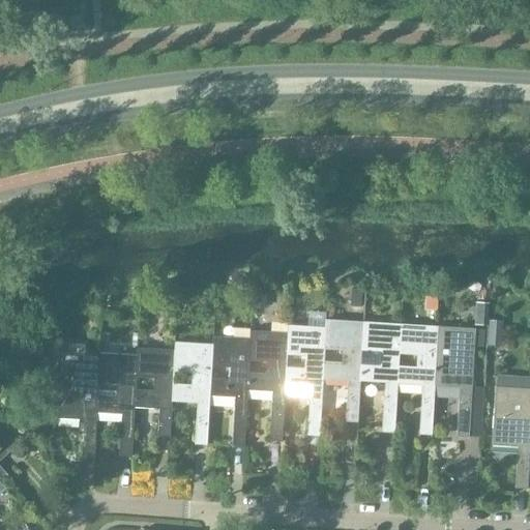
[(443,276),(442,292),(459,293),(460,277),(443,276)]
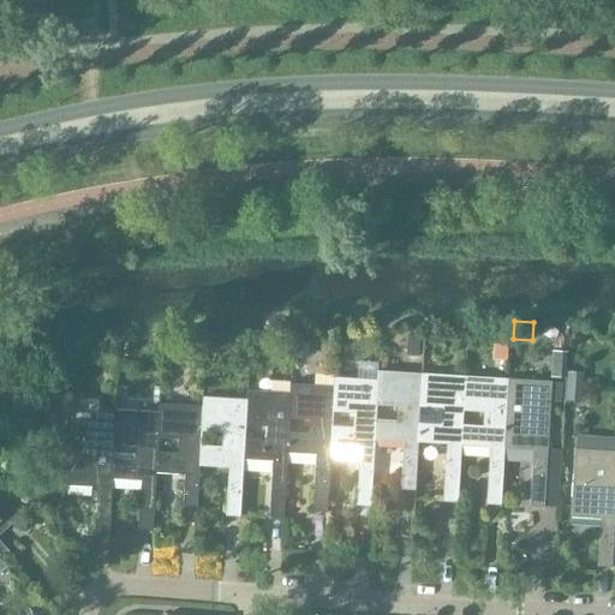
[(421,336),(408,335),(407,356),(419,357),(421,336)]
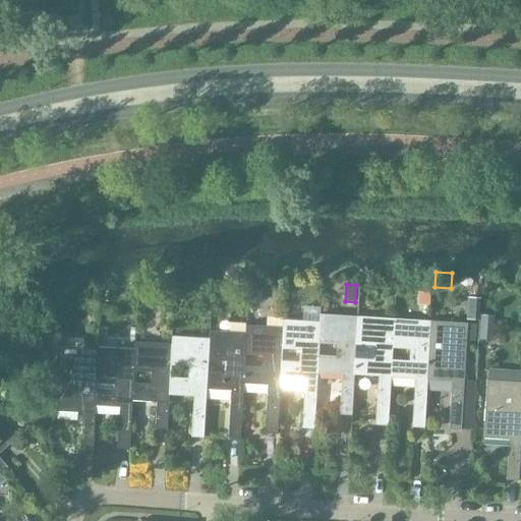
[(250,289),(250,303),(263,304),(264,290),(250,289)]
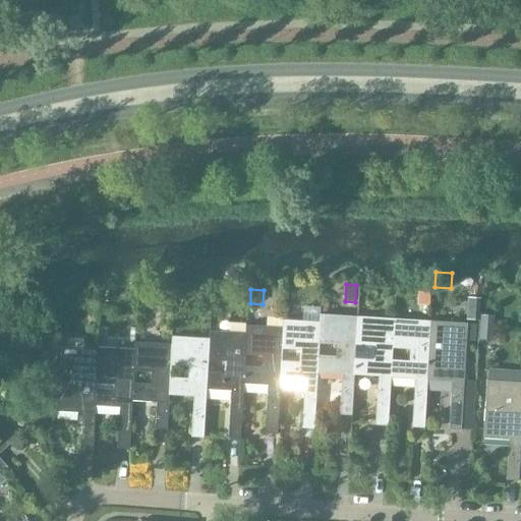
[(431,293),(420,292),(419,305),(430,306),(431,293)]
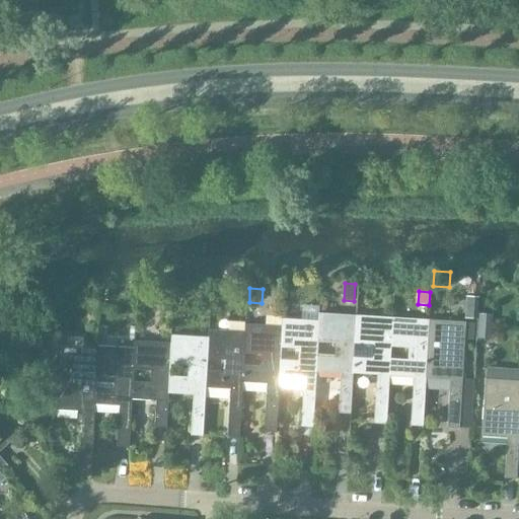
[(464,319),(478,320),(478,314),(479,297),(466,297),(464,319)]
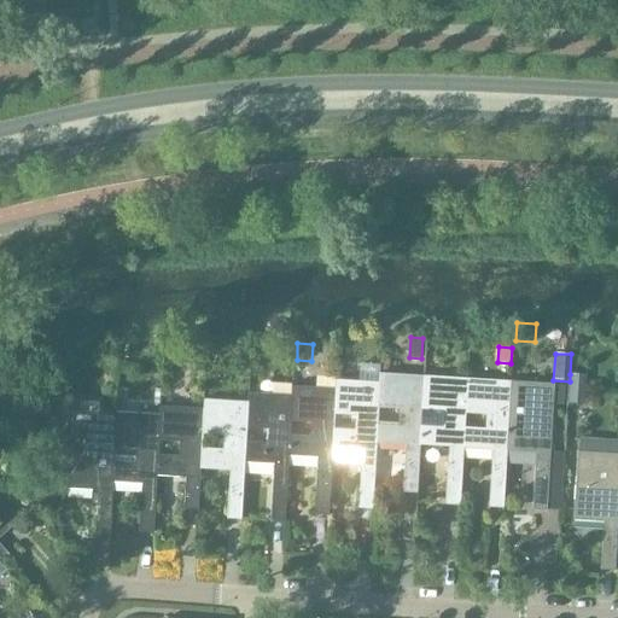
[(379,421),(378,442),(407,443),(404,491),(418,493),(421,444),(426,375),(380,372),(380,382),(382,382),(380,408),(400,409),(398,423),(379,421)]
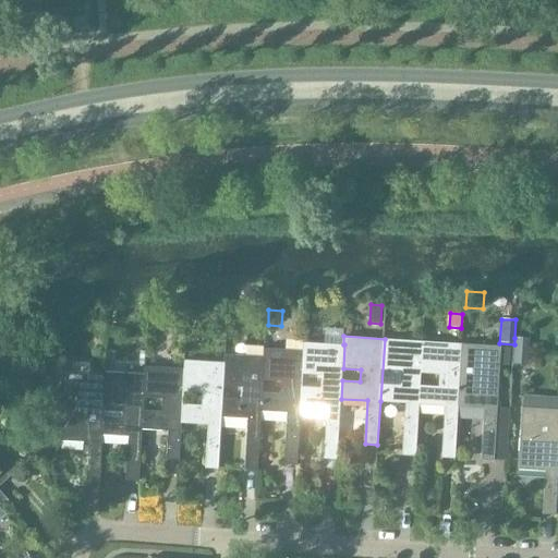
[(514,338),(514,344),(513,365),(529,365),(531,339),(514,338)]
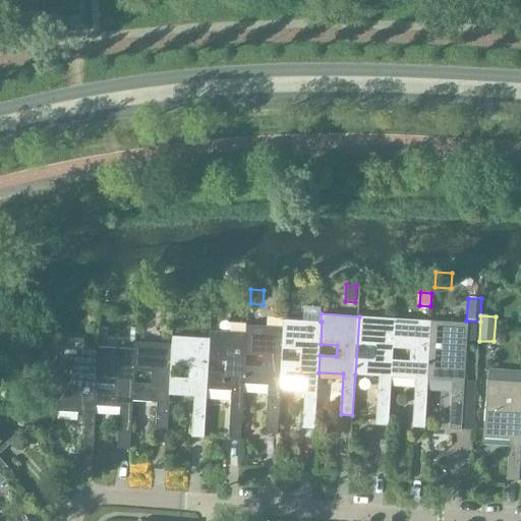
[(396,319),(359,316),(355,374),(380,377),(377,424),(389,425),(392,377),(393,360),(394,348),(396,319)]
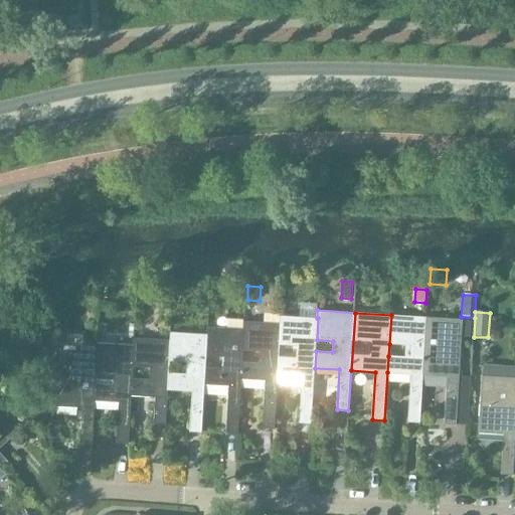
[(388,356),(387,372),(411,374),(408,421),(420,422),(423,375),(427,317),(391,315),(389,344),(405,345),(404,357),(388,356)]
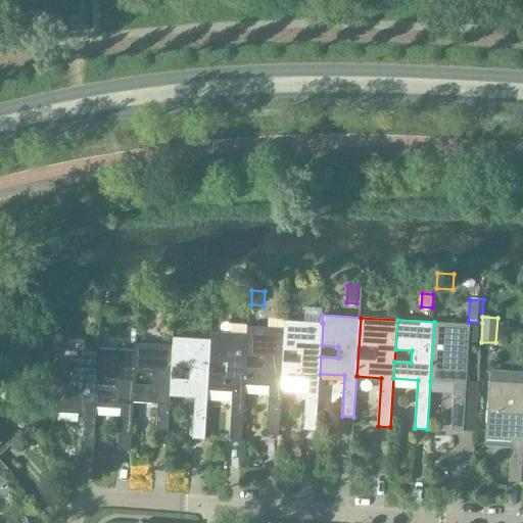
[(284,363),(283,378),(307,380),(304,428),(317,429),(320,374),(321,357),(322,345),(323,323),(322,323),(285,321),(284,328),(287,329),(285,351),(300,352),(300,364),(284,363)]
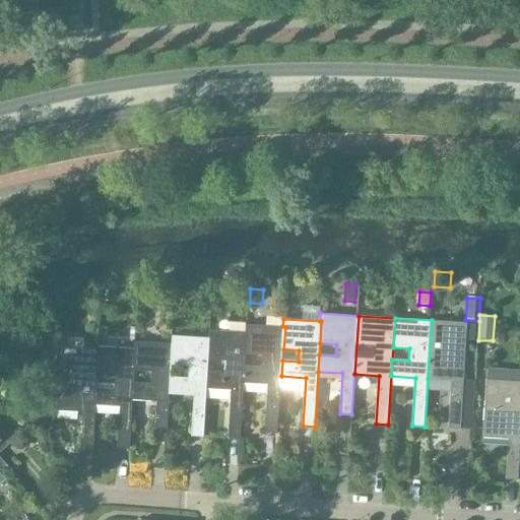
[(467,322),(432,320),(428,379),(452,380),(449,429),(461,429),(467,322)]
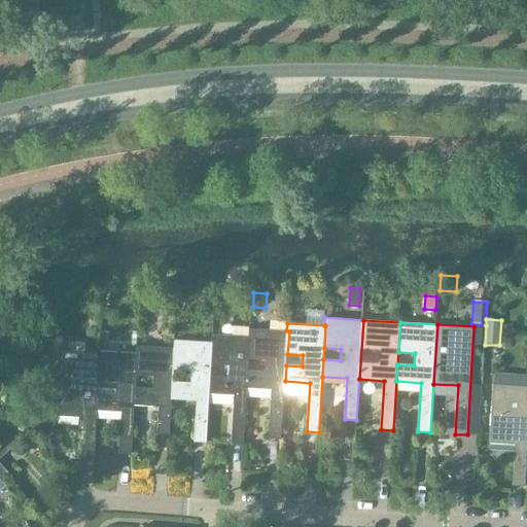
[(480,345),(482,327),(473,326),(472,345),(480,345)]
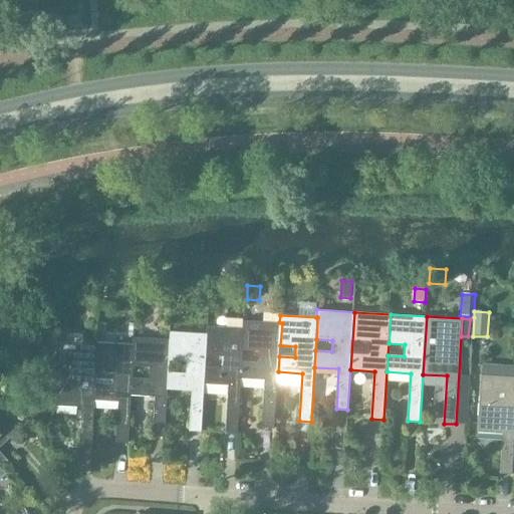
[(243,362),(242,377),(266,379),(263,427),(275,428),(278,371),(279,356),(280,345),(282,323),(279,322),(244,320),(243,328),(244,328),(243,350),(259,351),(258,362),(243,362)]
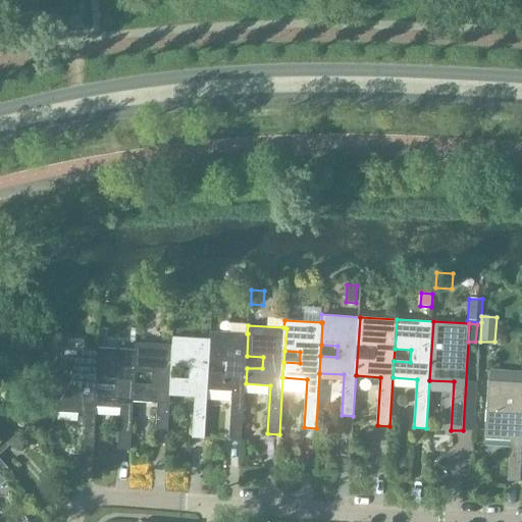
[(209,373),(208,397),(232,399),(230,438),(242,439),(246,383),(247,368),(247,356),(248,333),(247,333),(210,331),(210,338),(211,338),(210,362),(226,363),(225,374),(209,373)]
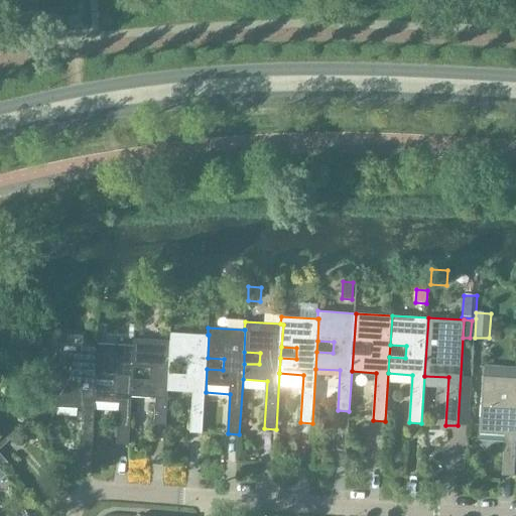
[(170,374),(169,390),(194,391),(190,431),(204,432),(206,392),(207,369),(208,358),(209,335),(208,335),(171,333),(170,341),(172,341),(170,363),(186,364),(186,375),(170,374)]
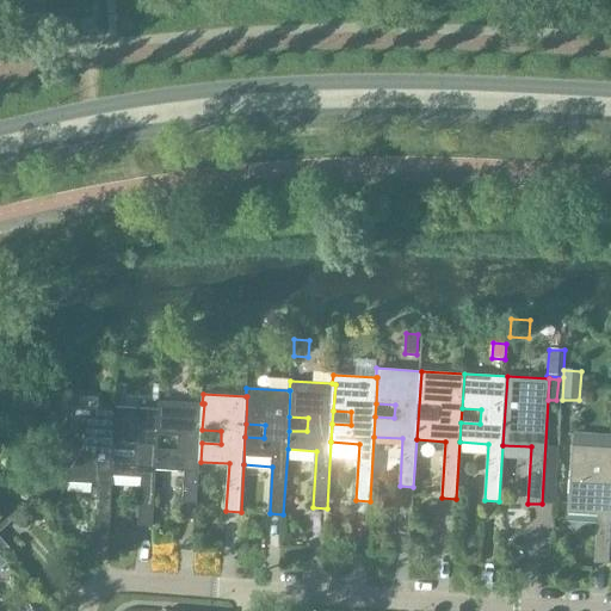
[(117,415),(115,415),(104,415),(90,397),(73,396),(68,482),(98,483),(94,530),(109,531),(112,475),(113,456),(115,443),(117,415)]
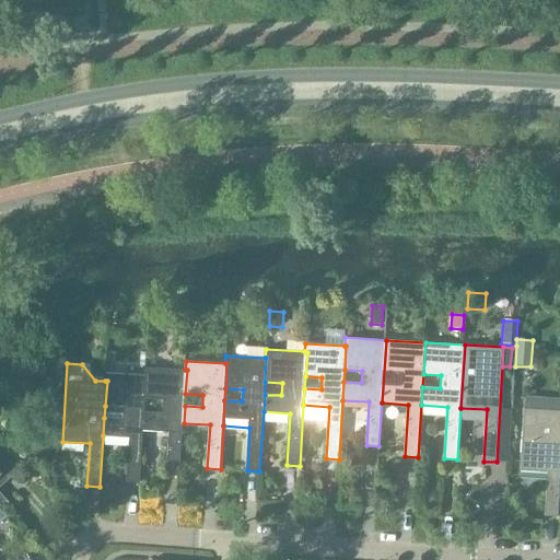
[(144,412),(143,429),(170,431),(167,475),(181,475),(184,423),(185,406),(185,394),(187,370),(185,370),(146,368),(144,375),(147,375),(146,400),(163,401),(162,413),(144,412)]
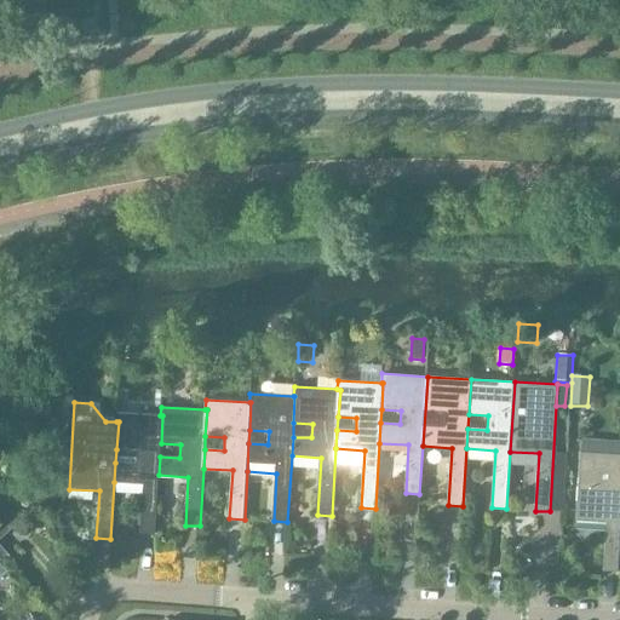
[(115,463),(114,482),(144,484),(141,532),(155,533),(159,475),(160,457),(161,443),(162,415),(160,415),(116,413),(116,422),(119,422),(116,449),(136,451),(135,464),(115,463)]
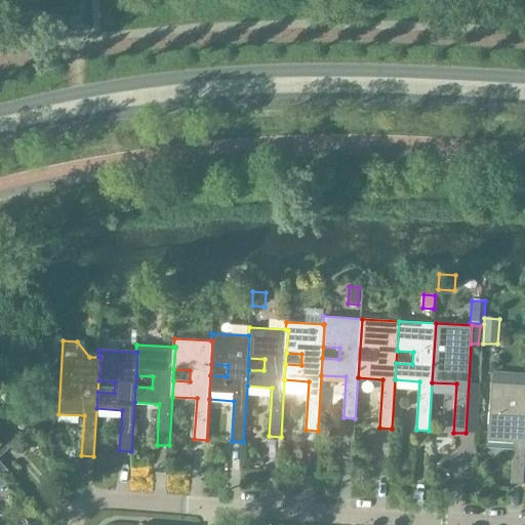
[(524,384),(491,382),(487,441),(514,443),(511,484),(523,484),(524,446),(524,384)]
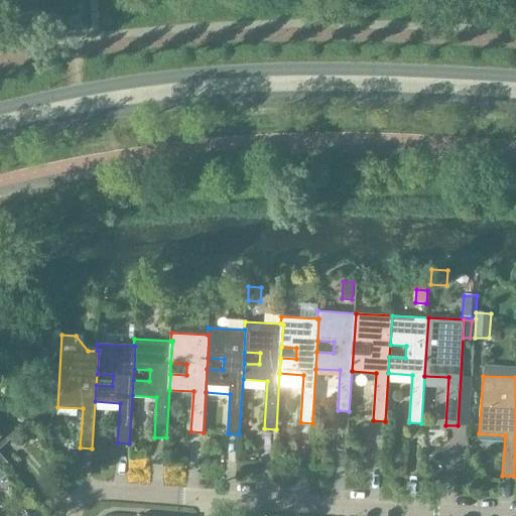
[(0,467),(7,461),(0,453),(0,435),(0,436),(6,443),(17,434),(0,414),(0,467)]
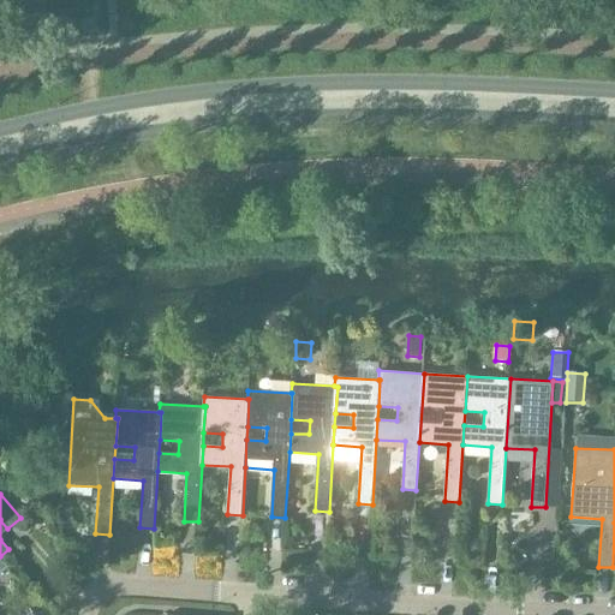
[(0,572),(3,575),(10,569),(0,557),(0,572)]
